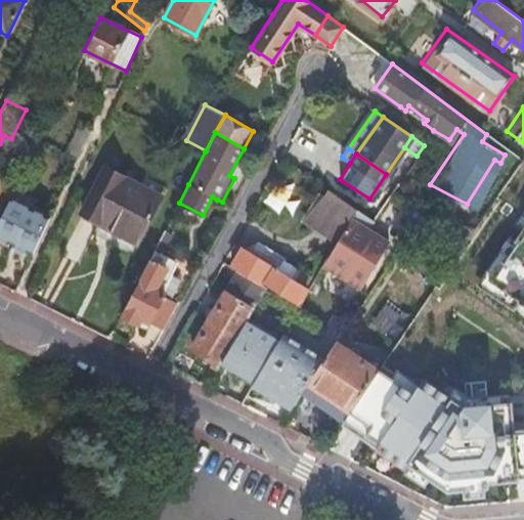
[(494,160),(467,204),(475,208),(500,163),(494,160)]
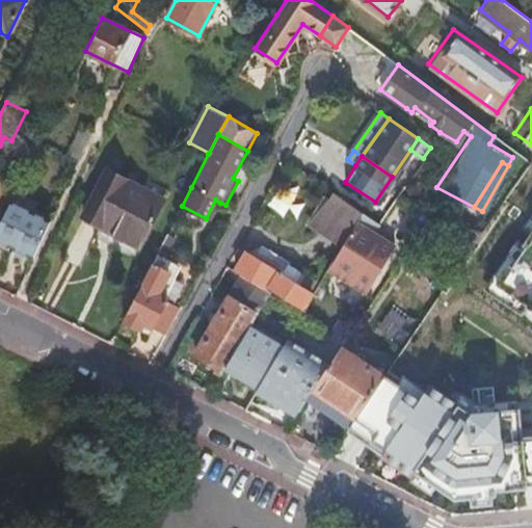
[(162,201),(105,170),(82,216),(138,245),(162,201)]
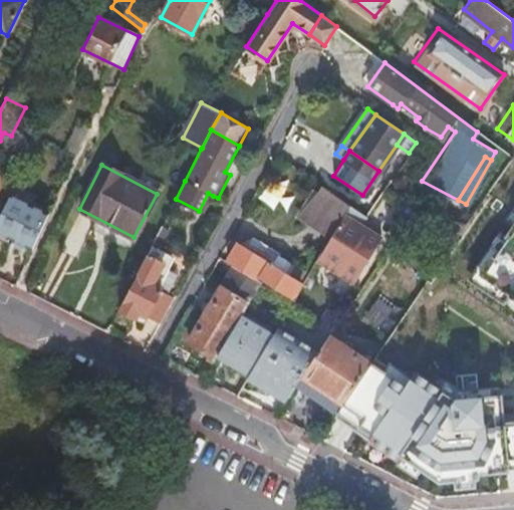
[(344,215),(350,205),(322,186),(302,214),(332,235),(344,215)]
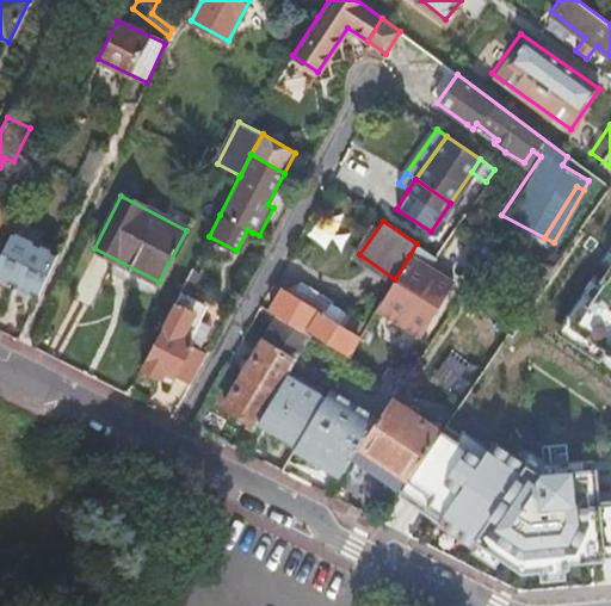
[(0,254),(0,276),(38,295),(59,252),(13,229),(0,254)]
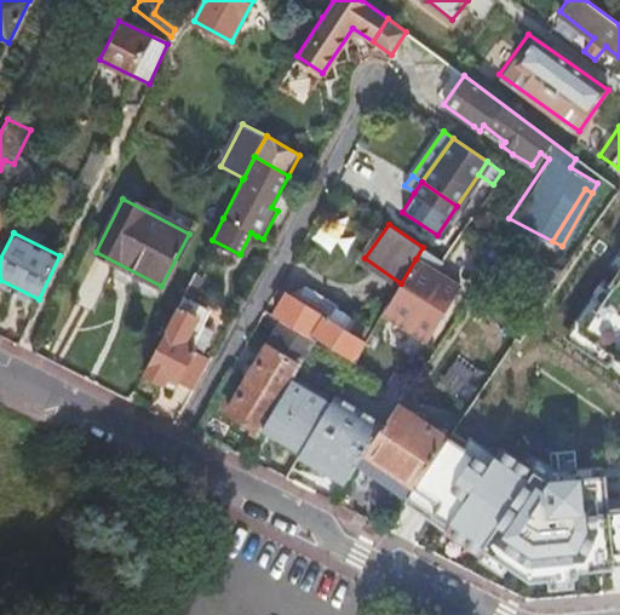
[(246,258),(257,236),(251,233),(240,254),(246,258)]
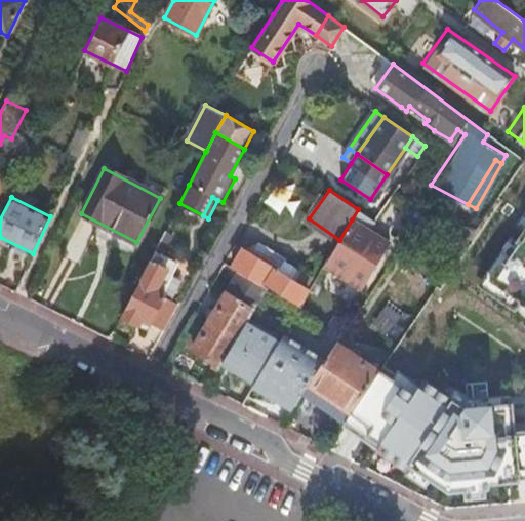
[(451,218),(428,205),(415,225),(439,237),(451,218)]
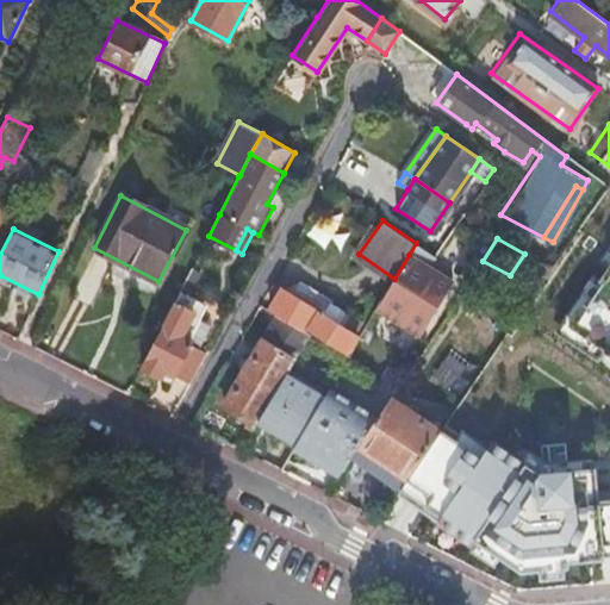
[(385,294),(378,306),(422,334),(453,282),(424,264),(434,256),(416,243),(409,255),(411,256),(387,297),(385,294)]
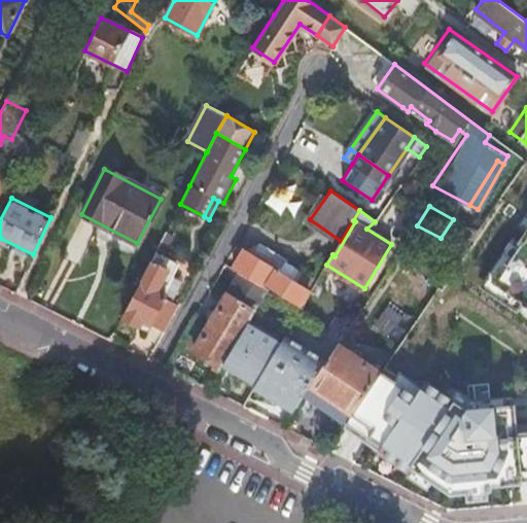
[(386,357),(378,371),(345,422),(382,446),(378,452),(425,482),(429,476),(452,490),(463,488),(465,499),(485,496),(494,482),(526,479),(526,225),(493,276),(526,300),(526,397),(460,404),(386,357)]
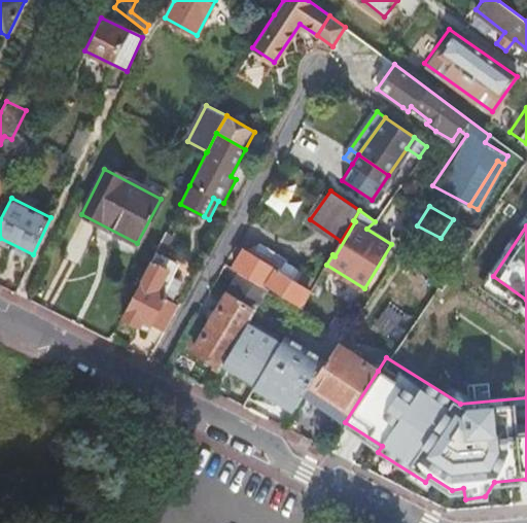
[(243,250),(233,269),(240,273),(266,287),(268,284),(300,304),(308,290),(310,291),(316,283),(317,281),(304,272),(296,283),(275,270),(282,258),(270,251),(258,245),(252,255),(243,250)]
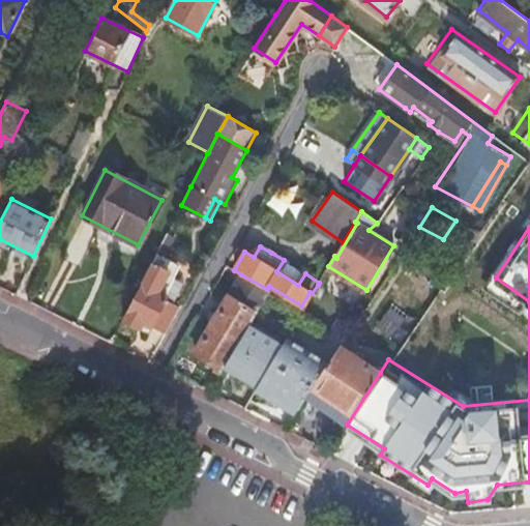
[(254,257),(260,246),(244,252),(254,257)]
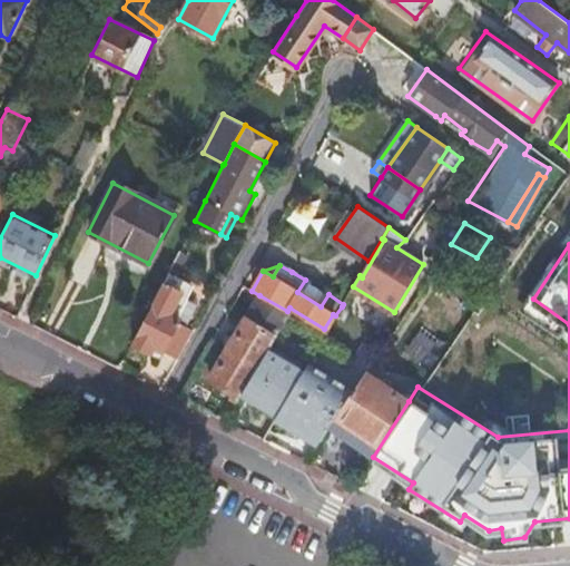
[(185,282),(167,273),(131,342),(149,352),(154,344),(163,350),(179,318),(168,312),(178,294),(185,282)]
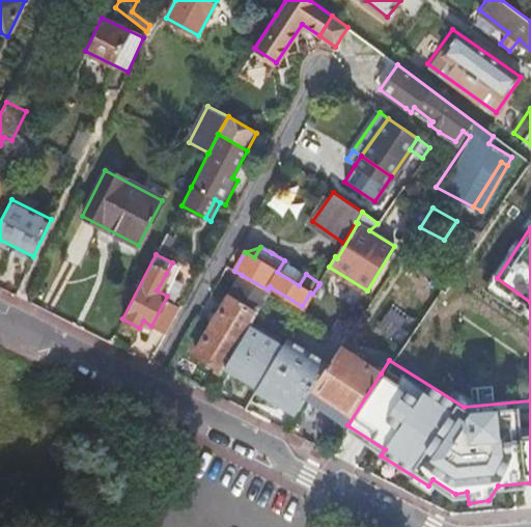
[(299,285),(306,274),(284,260),(277,272),(299,285)]
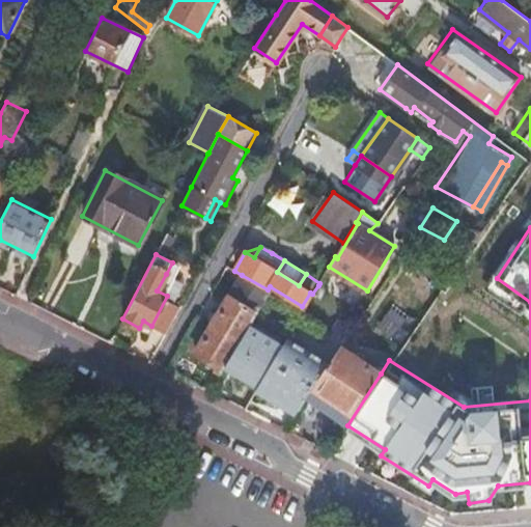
[(183,282),(166,274),(157,290),(167,296),(173,299),(183,282)]
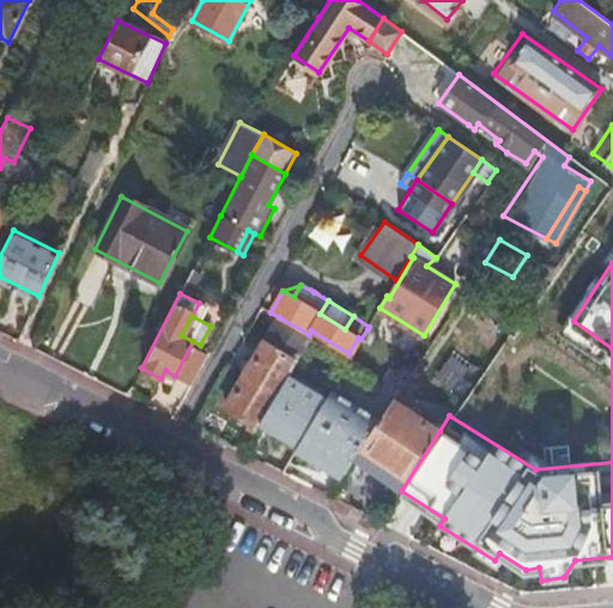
[(279,317),(263,341),(296,362),(311,335),(309,334),(279,317)]
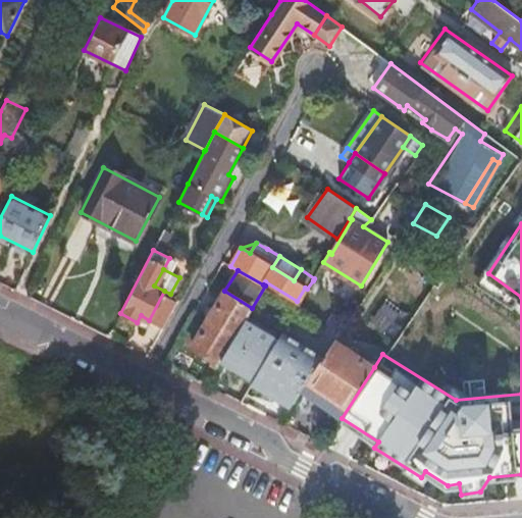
[(236,335),(245,320),(252,308),(224,291),(213,309),(207,319),(236,335)]
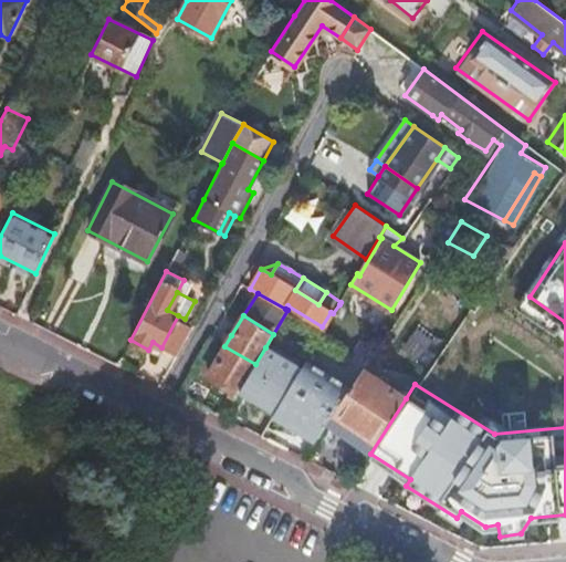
[(220,343),(224,346),(231,335),(226,332),(220,343)]
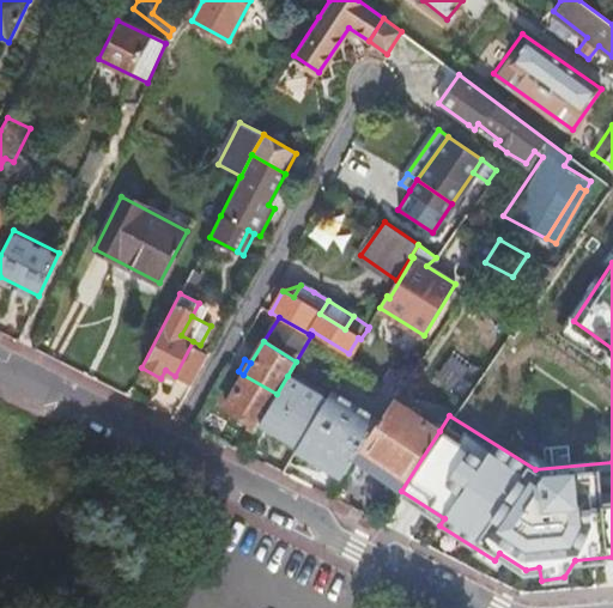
[(256,427),(259,423),(277,394),(243,375),(224,407),(256,427)]
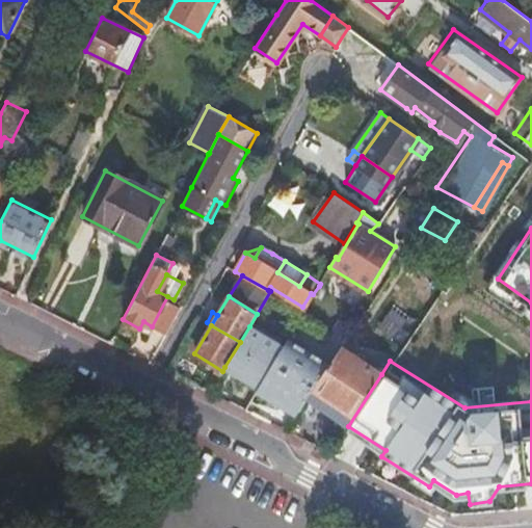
[(224,367),(258,387),(283,345),(249,326),(240,342),(224,367)]
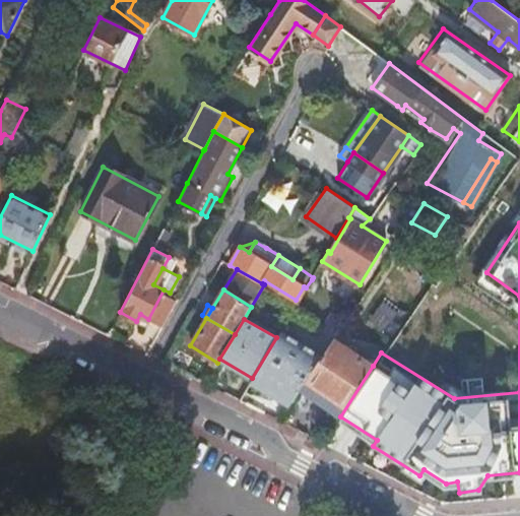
[(300,389),(322,353),(280,329),(276,337),(252,378),(291,401),(300,389)]
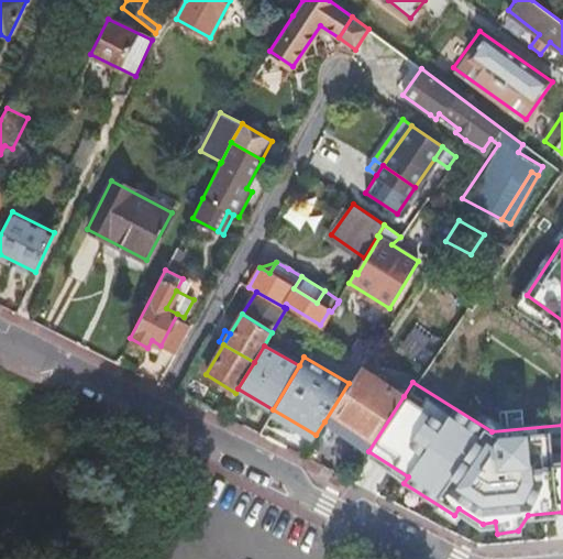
[(349,383),(324,422),(368,451),(404,396),(360,365),(349,383)]
